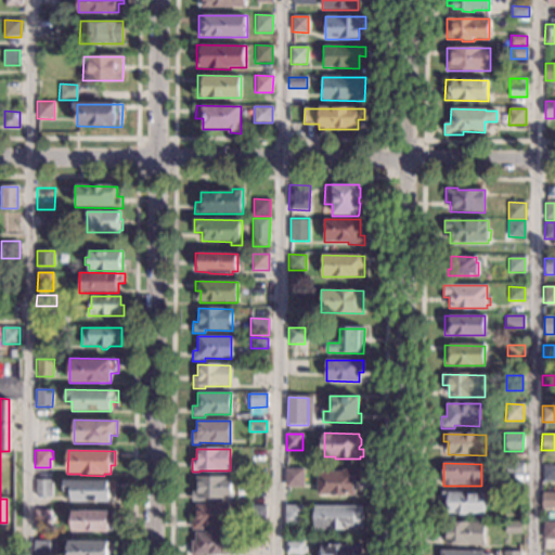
[(524,475),(506,474),(506,463),(524,463),(524,475)]
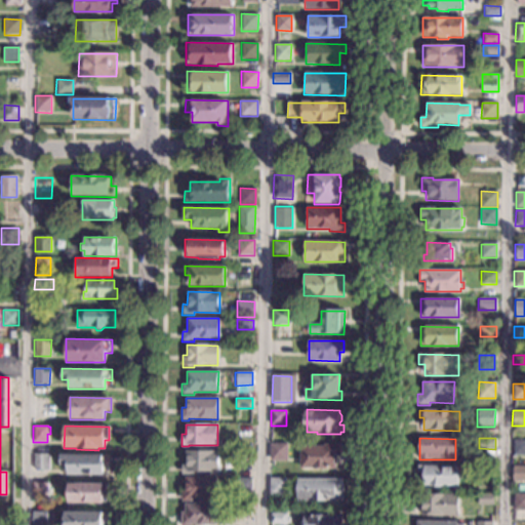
[(524,454),(513,454),(513,440),(524,440),(524,454)]
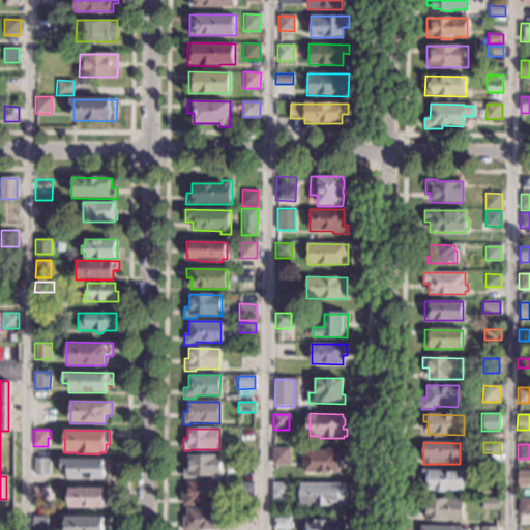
[(290,466),(272,465),(272,447),(290,447),(290,466)]
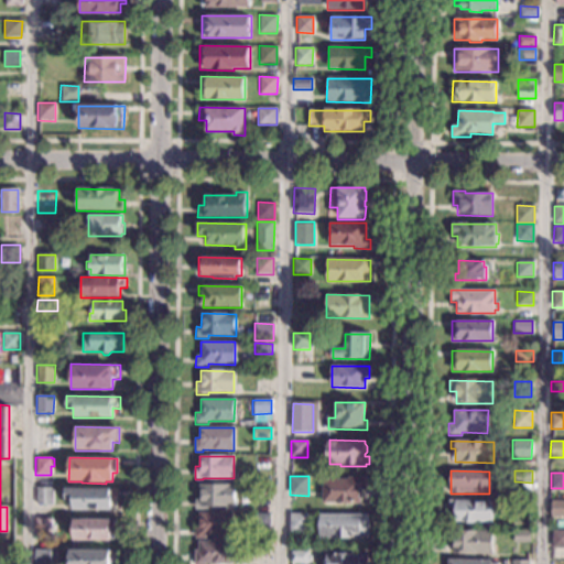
[(367,489),(361,489),(360,503),(323,503),(323,479),(347,479),(347,477),(367,477),(367,489)]
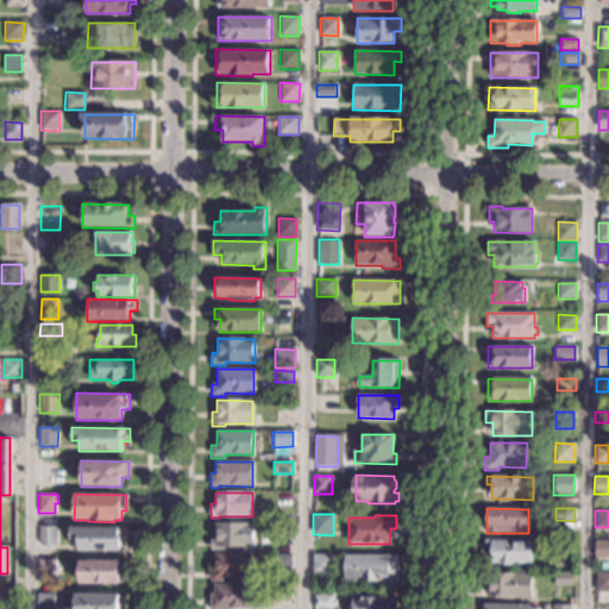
[(249,523),(253,523),(253,547),(226,547),(226,551),(211,551),(211,540),(215,540),(215,522),(249,522),(249,523)]
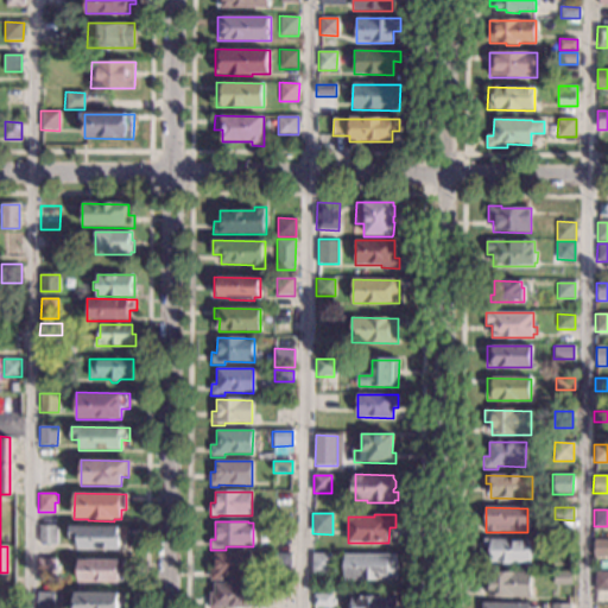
[(291,536),(273,536),(273,524),(291,524),(291,536)]
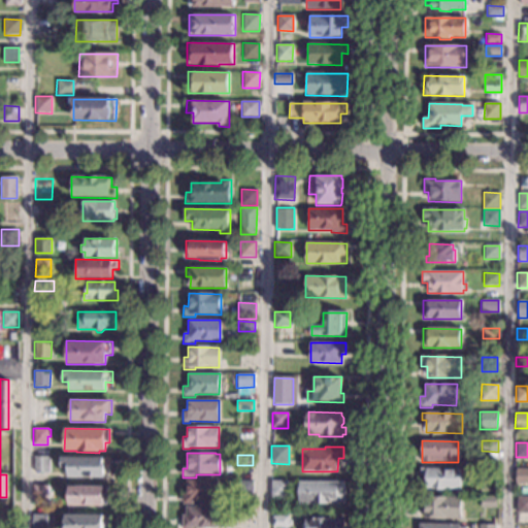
[(48,473),(33,473),(33,457),(48,457),(48,473)]
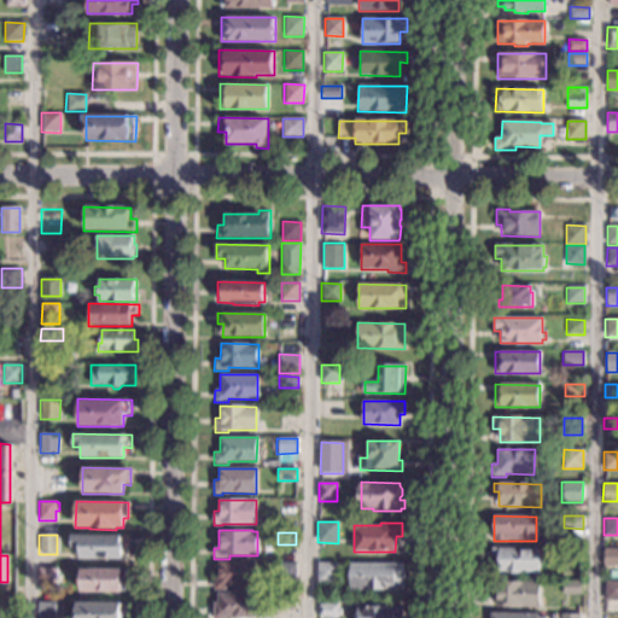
[(128,548),(121,548),(121,559),(79,559),(79,549),(70,549),(70,535),(128,535),(128,548)]
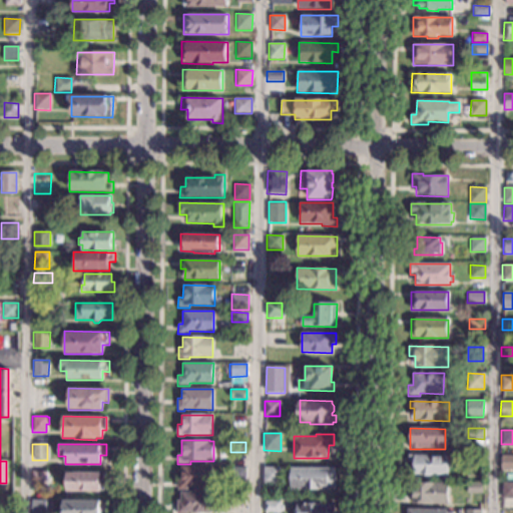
[(448,459),(455,459),(455,468),(449,467),(449,475),(409,475),(409,455),(448,456),(448,459)]
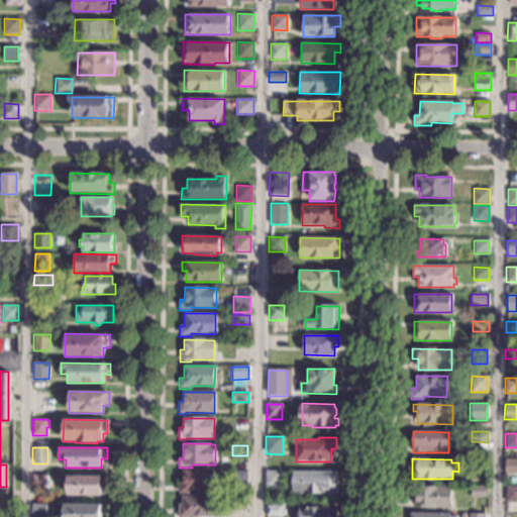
[(516,474),(504,474),(504,458),(516,458),(516,474)]
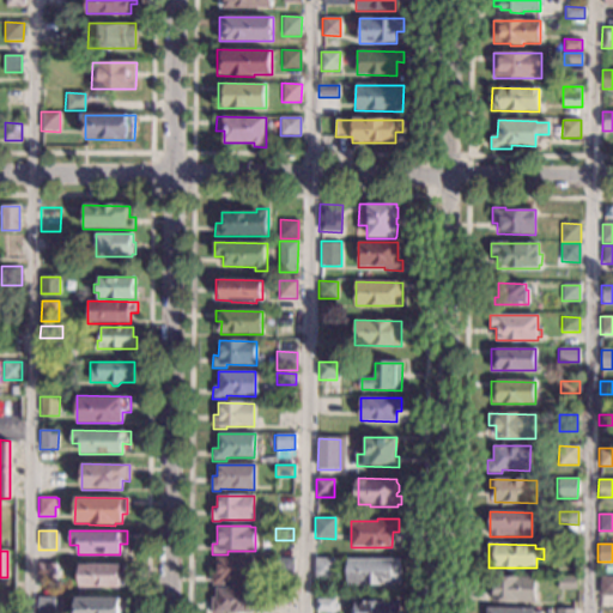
[(577,557),(559,557),(559,546),(577,546),(577,557)]
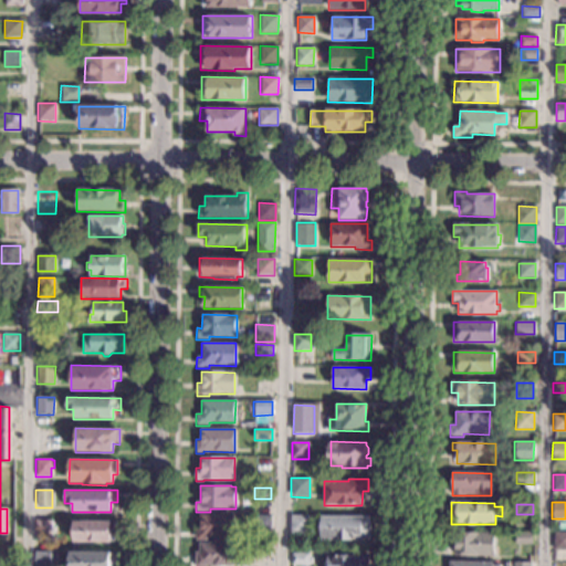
[(233,537),(207,537),(207,541),(196,541),(196,530),(199,530),(199,514),(234,514),(233,537)]
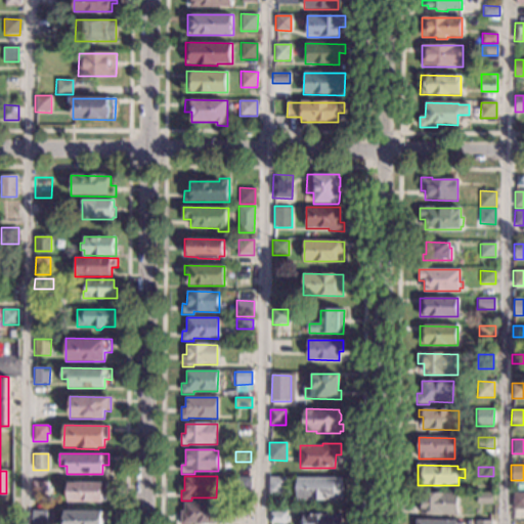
[(286,494),(269,494),(269,477),(286,477),(286,494)]
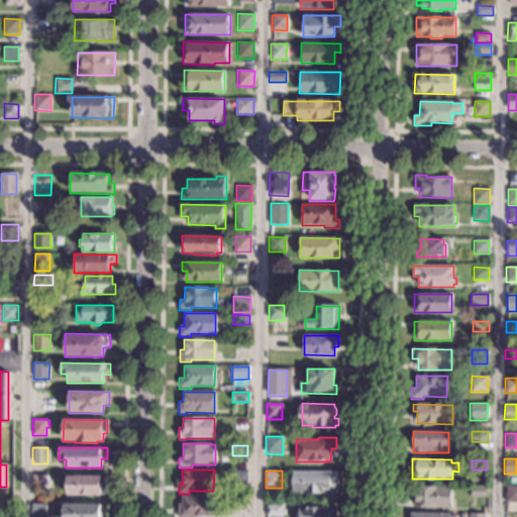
[(247,488),(232,488),(232,472),(247,472),(247,488)]
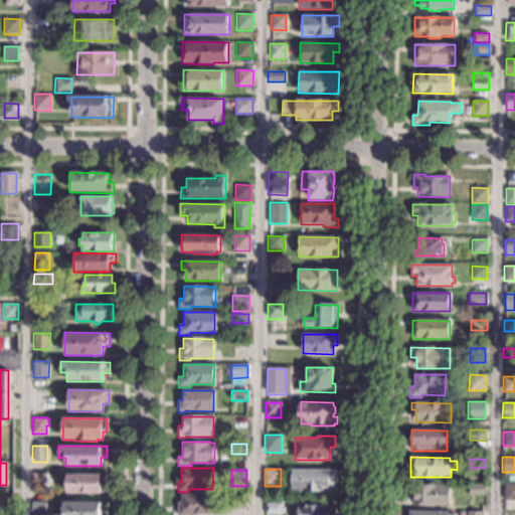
[(337,482),(335,482),(335,492),(292,491),(293,470),(337,470),(337,482)]
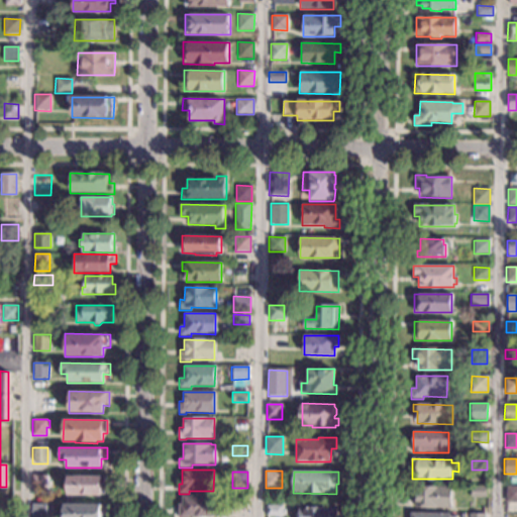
[(46,490),(31,490),(31,475),(46,476),(46,490)]
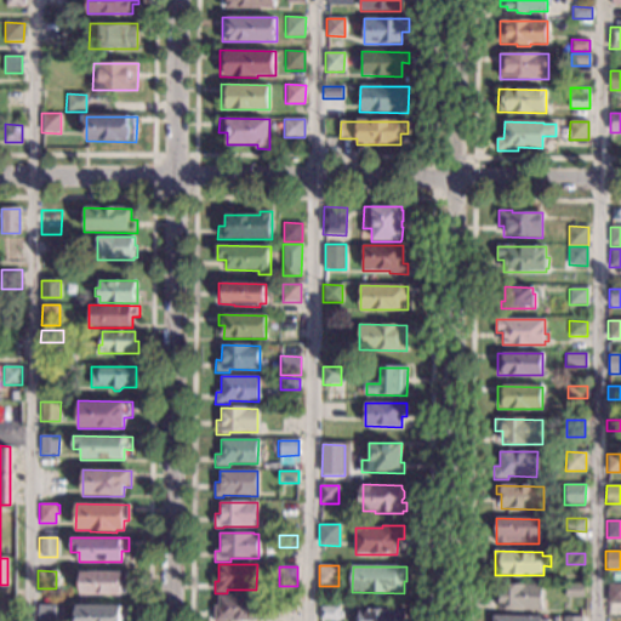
[(127,596),(79,596),(79,571),(127,571),(127,596)]
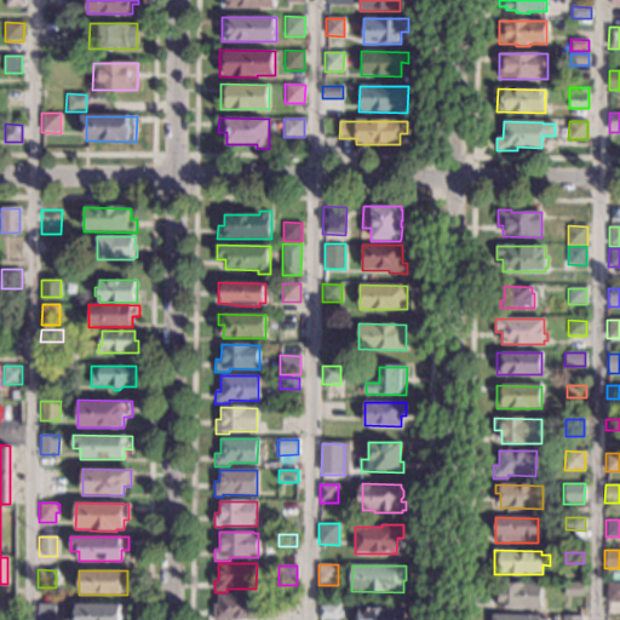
[(584,597),(563,596),(563,583),(584,583),(584,597)]
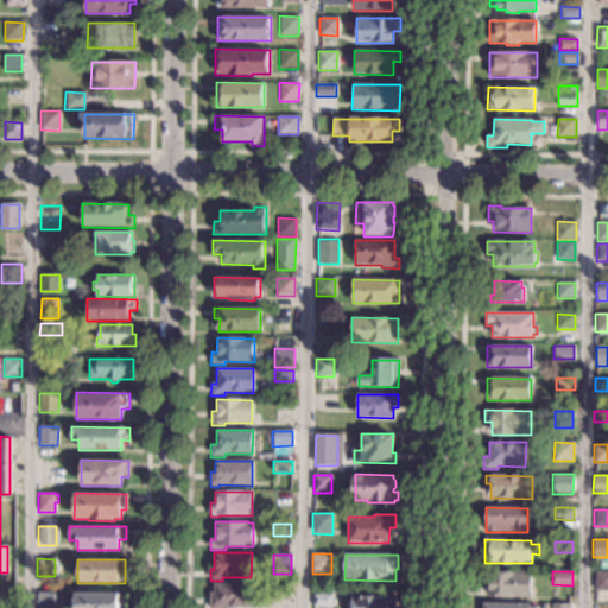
[(532,572),(531,599),(488,597),(489,572),(532,572)]
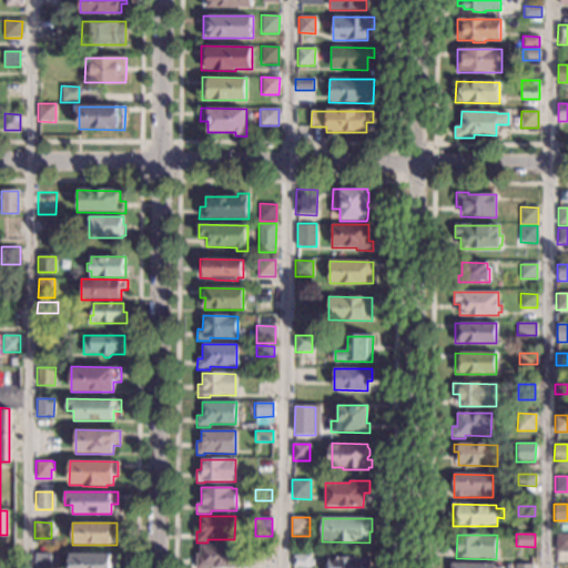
[(567,553),(555,553),(555,535),(567,535),(567,553)]
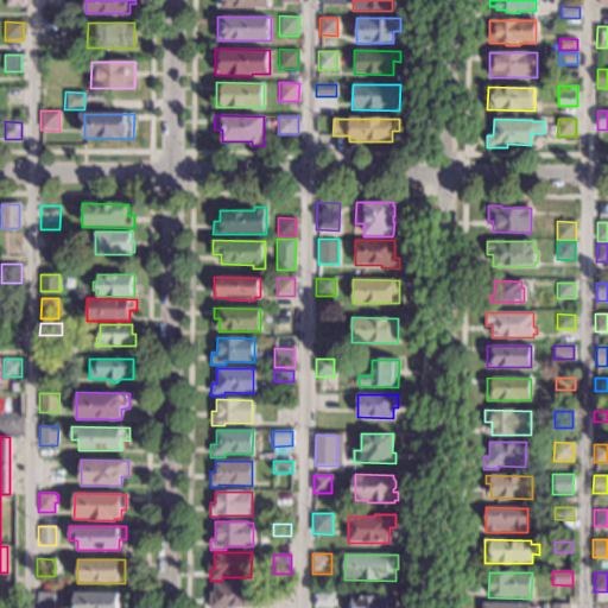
[(251,596),(255,596),(255,607),(252,607),(251,607),(209,607),(209,593),(214,593),(214,583),(251,583),(251,596)]
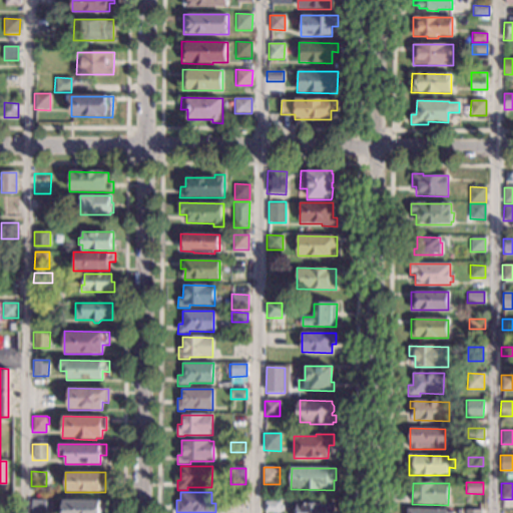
[(245,505),(230,505),(230,493),(245,493),(245,505)]
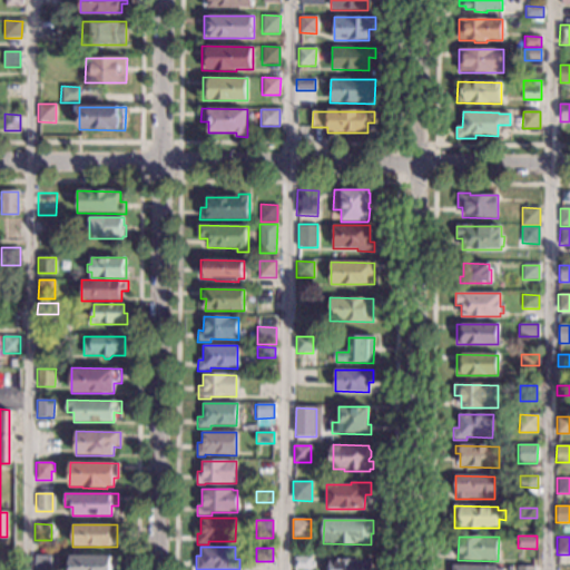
[(53,569),(33,569),(33,556),(55,557),(53,569)]
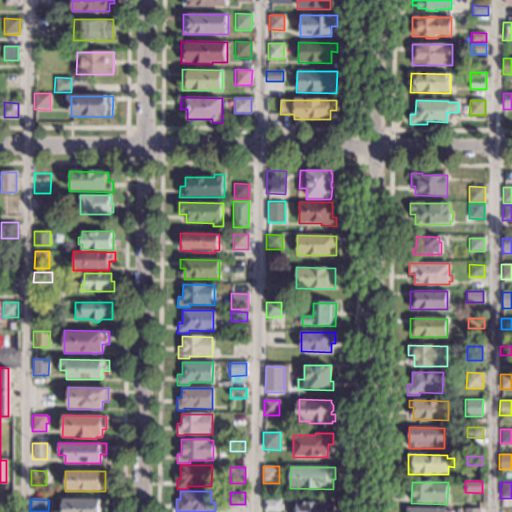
[(104,509),(100,509),(100,511),(62,511),(63,499),(104,499),(104,509)]
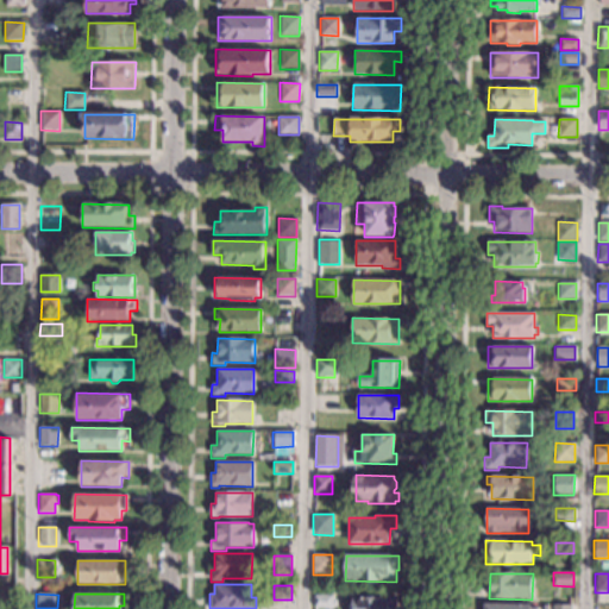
[(333,608),(314,608),(314,596),(333,596),(333,608)]
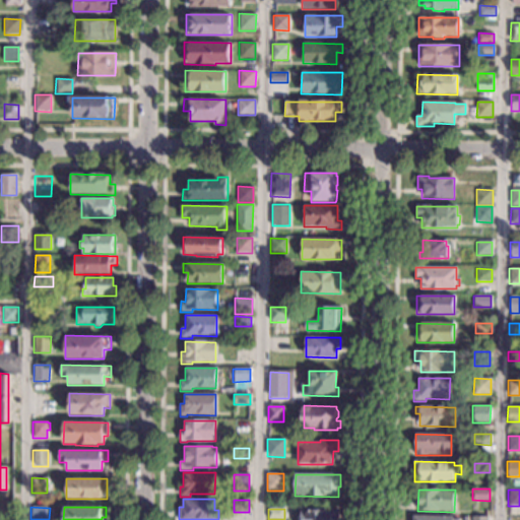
[(338,519),(301,519),(301,509),(338,510),(338,519)]
